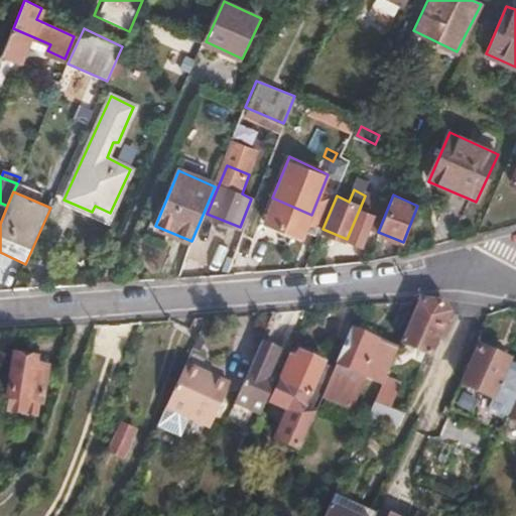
[(311,215),(272,198),(264,218),(302,236),(311,215)]
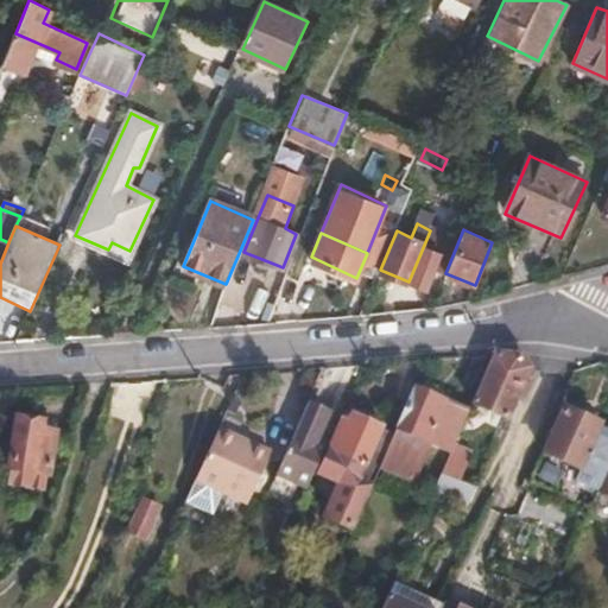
[(428,236),(409,282),(426,289),(435,268),(445,273),(458,241),(441,234),(438,241),(428,236)]
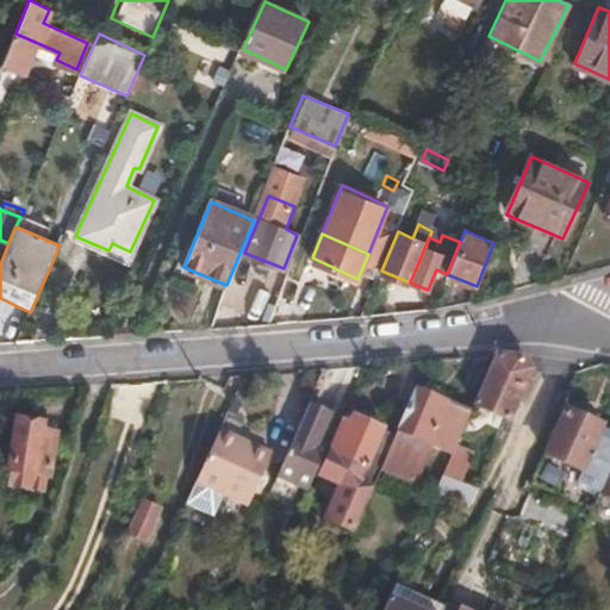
[(521,353),(495,355),(473,404),(509,419),(531,367),(521,353)]
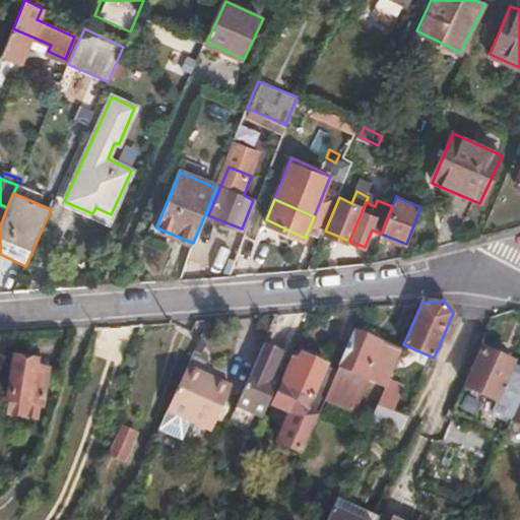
[(401,349),(354,330),(339,367),(369,380),(385,387),(401,349)]
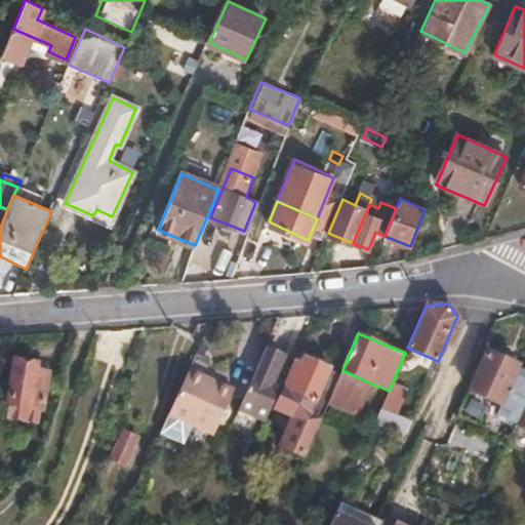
[(284,355),(267,348),(259,367),(240,411),(264,422),(281,384),(274,380),(284,355)]
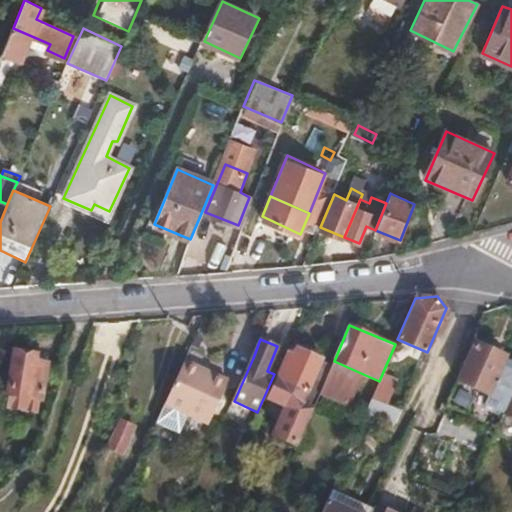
[(503,356),(473,342),(456,379),(485,393),(502,358),(503,356)]
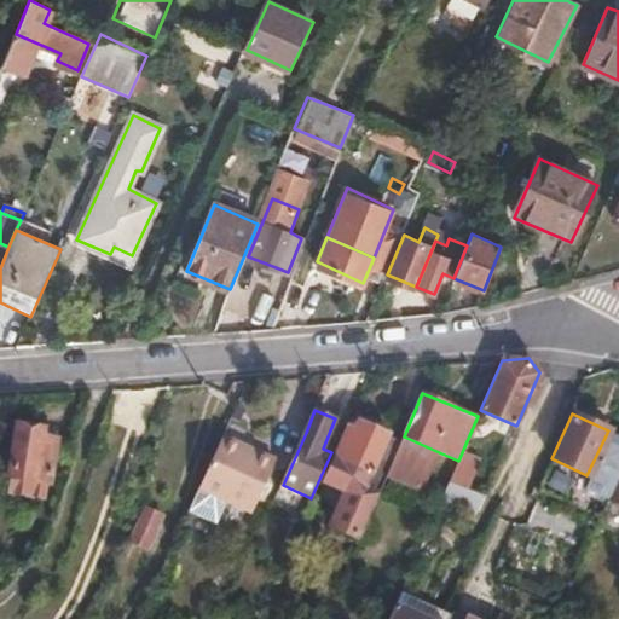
[(386,478),(401,441),(359,423),(357,432),(347,428),(324,484),(343,492),(329,526),(359,538),(386,478)]
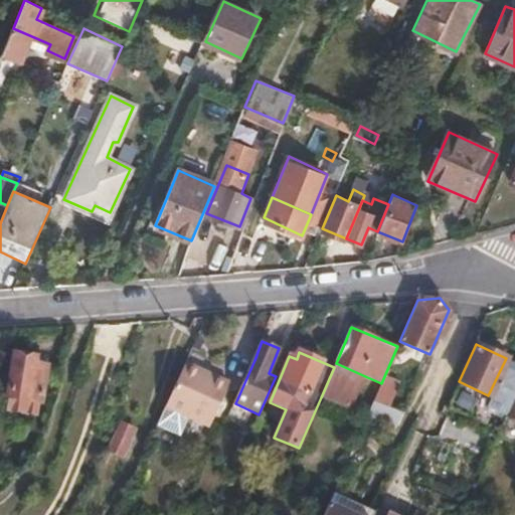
[(31,357),(15,354),(8,391),(25,393),(24,397),(38,400),(43,365),(31,363),(31,357)]
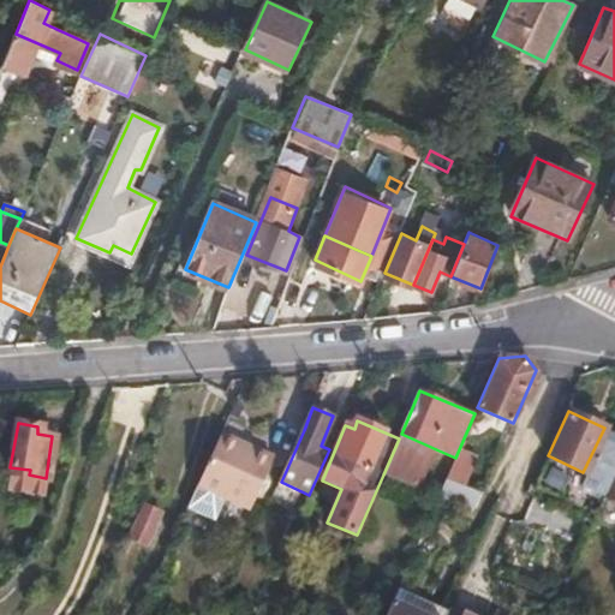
[(605,496),(614,475),(614,435),(603,430),(583,472),(548,455),(535,483),(572,501),(578,485),(605,499),(605,496)]
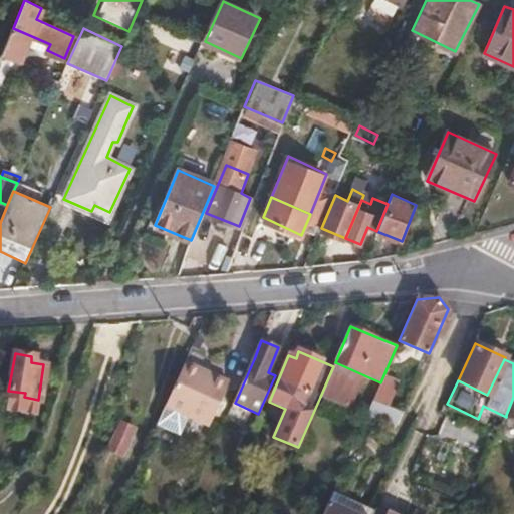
[(194,365),(185,361),(165,405),(173,409),(194,365)]
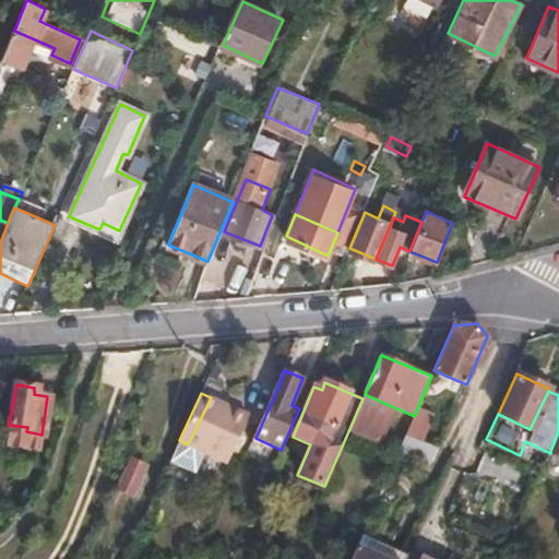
[(396,408),(365,394),(363,399),(348,431),(380,445),(396,408)]
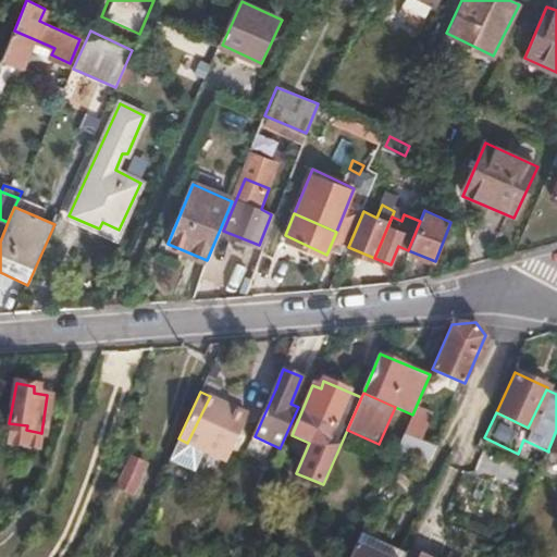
[(219,400),(210,396),(187,443),(202,449),(226,461),(248,413),(229,405),(226,411),(217,406),(219,400)]
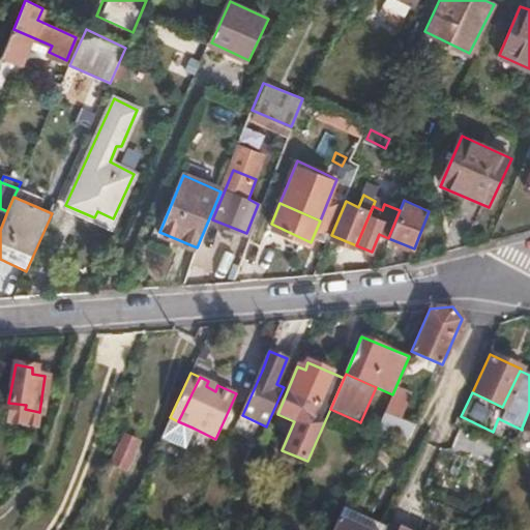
[(26,405),(8,403),(5,421),(37,428),(39,412),(25,409),(26,405)]
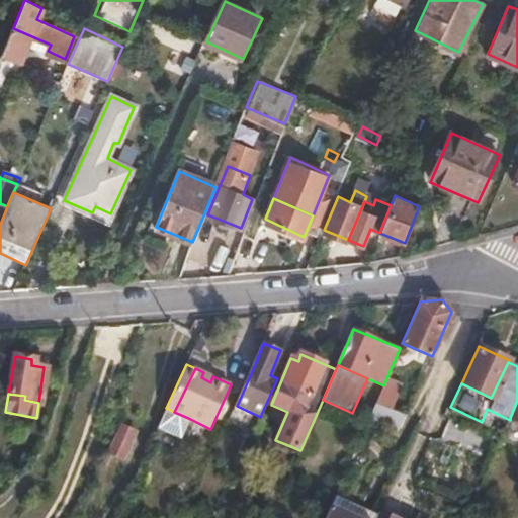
[(402,426),(407,414),(376,403),(371,415),(402,426)]
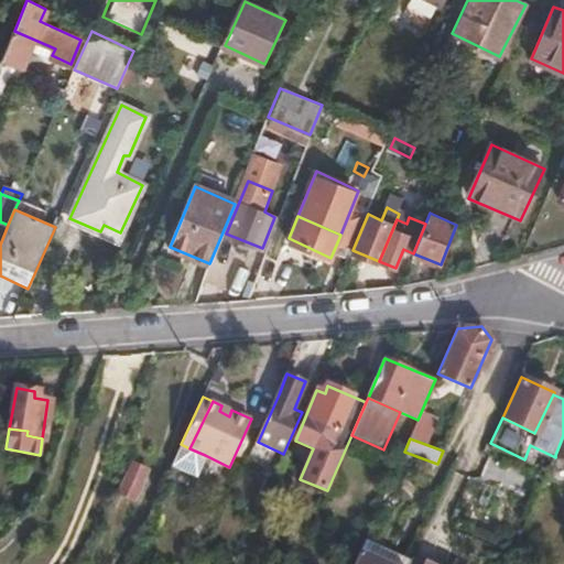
[(205,455),(181,444),(172,464),(196,475),(205,455)]
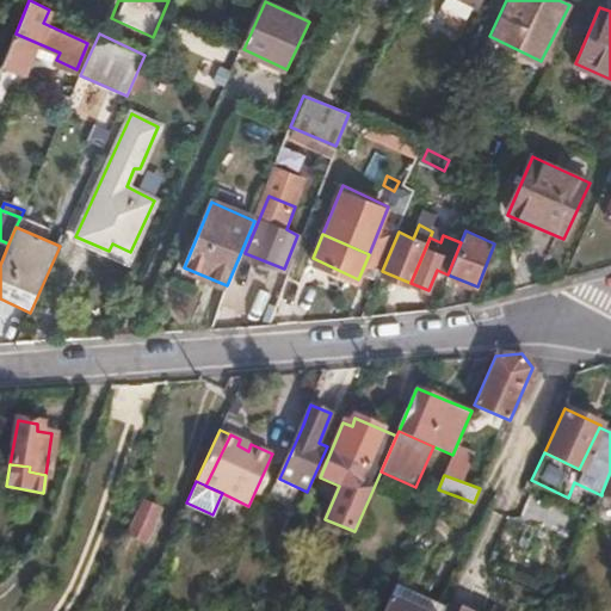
[(142,499),(135,512),(134,518),(149,525),(159,507),(142,499)]
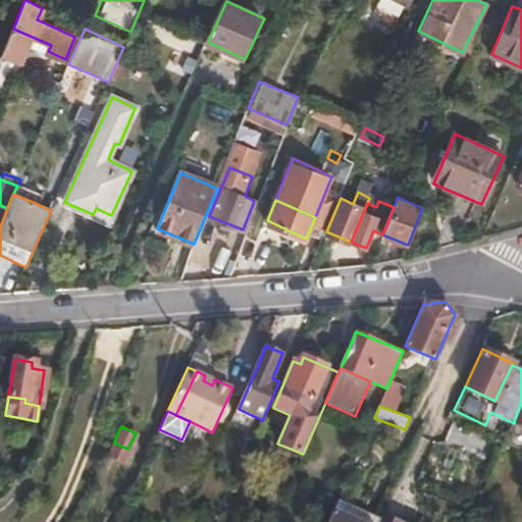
[(360,508),(338,499),(334,509),(354,518),(357,510),(360,508)]
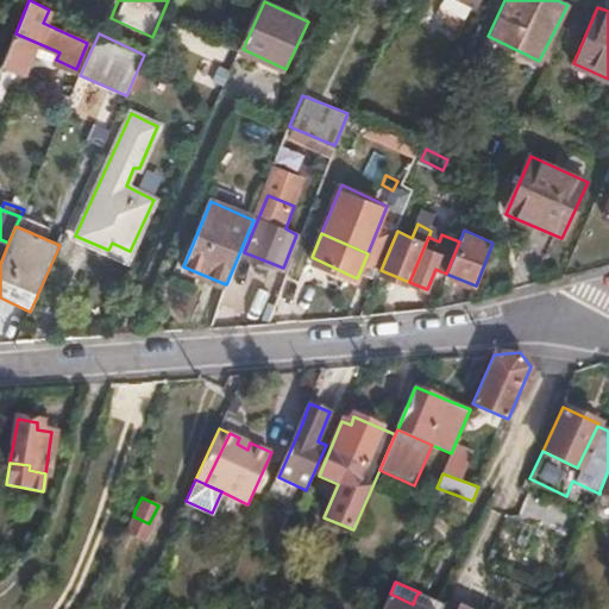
[(440,608),(443,607),(416,595),(413,604),(390,594),(382,608),(440,608)]
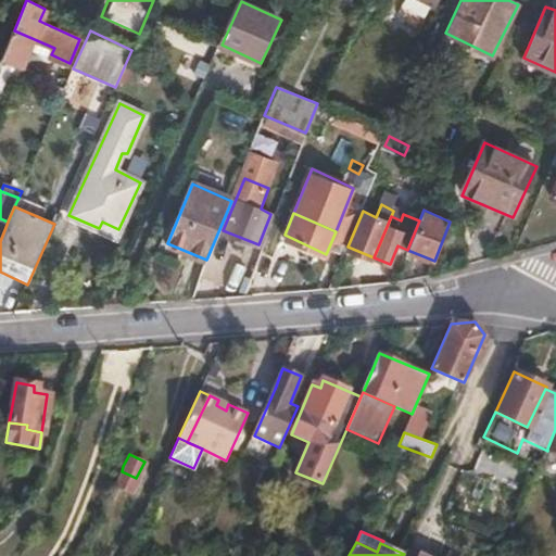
[(428,555),(407,546),(404,554),(402,555),(428,555)]
